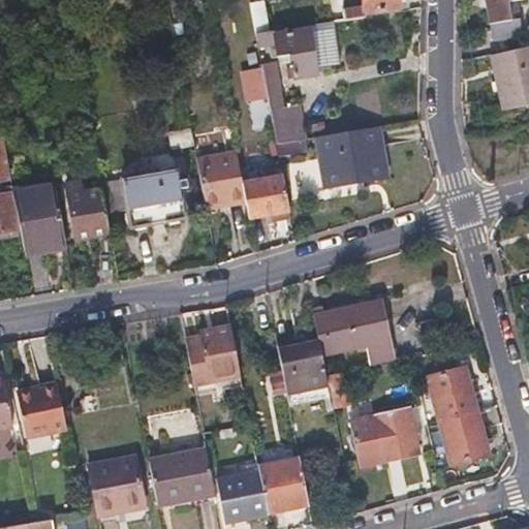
[(348,0),(352,18),(373,13),(373,8),(401,3),(400,0),(348,0)]
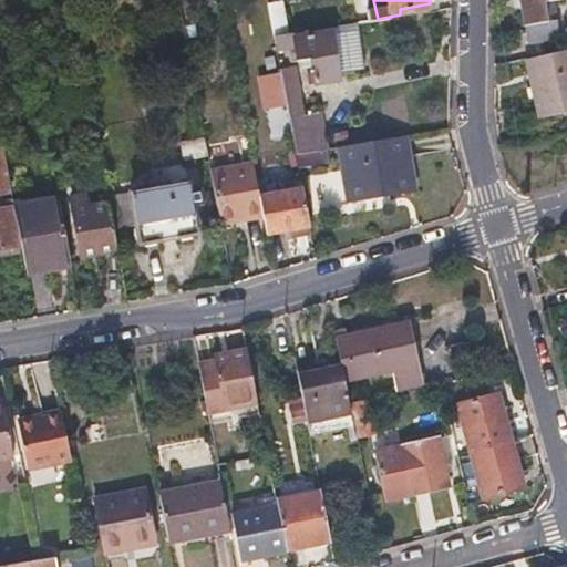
[(523,0),(532,43),(566,37),(566,13),(558,16),(555,0),(523,0)]
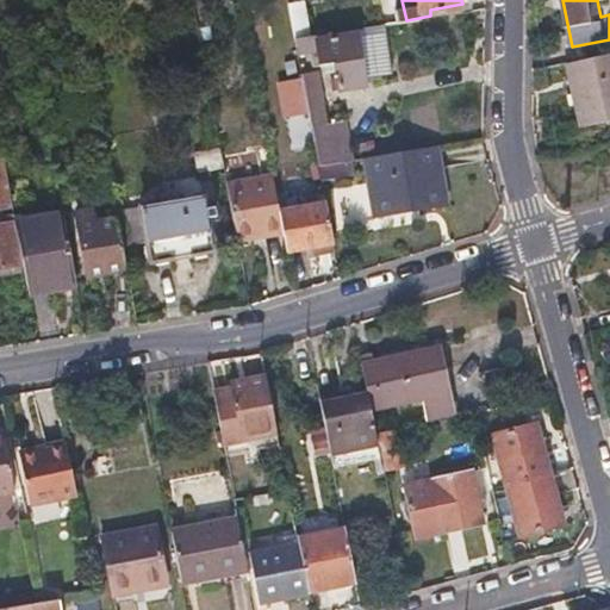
[(293,41),(309,38),(302,4),(286,7),(293,41)]
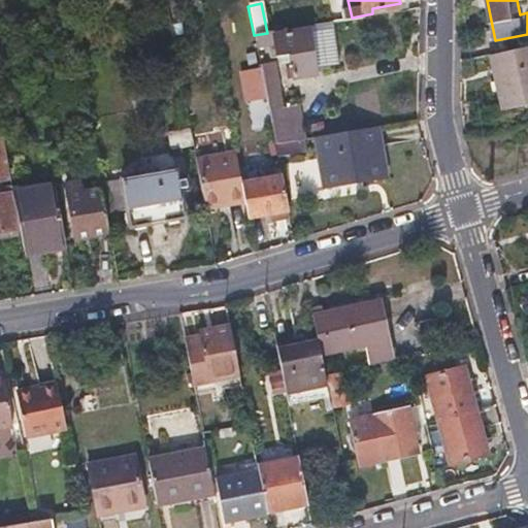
[(333,21),(309,26),(310,32),(335,28),(333,21)]
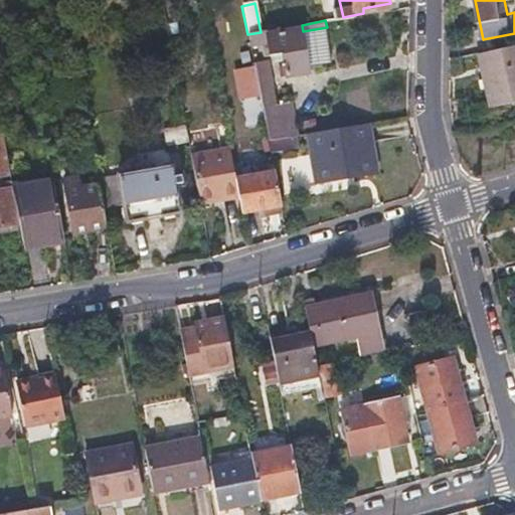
[(272,54),(274,53),(275,53),(277,59),(287,57),(290,74),(319,68),(318,65),(333,62),(327,27),(303,31),(302,25),(261,32),(247,34),(250,48),(263,46),(263,50),(271,49),(272,54)]
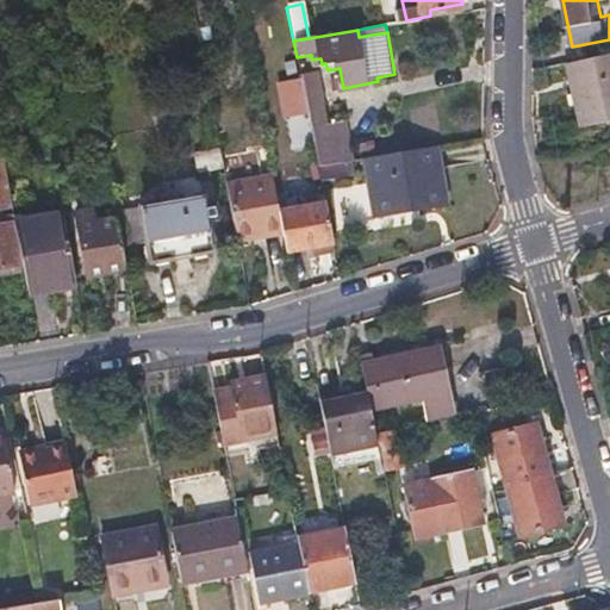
[(609,51),(568,62),(576,93),(583,125),(609,118),(609,51)]
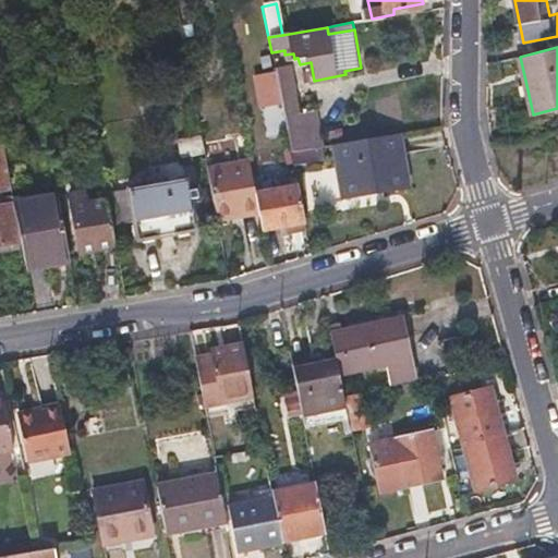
[(290,65),(275,69),(277,84),(281,105),(283,116),(299,113),(290,65)]
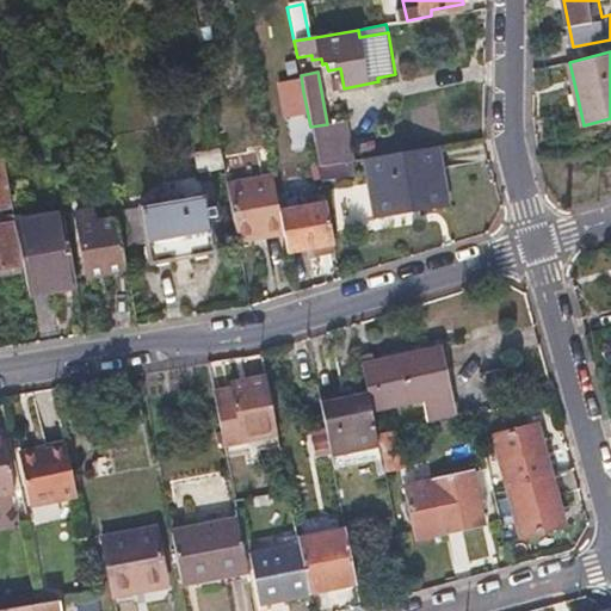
[(291,118),(308,115),(303,92),(287,96),(291,118)]
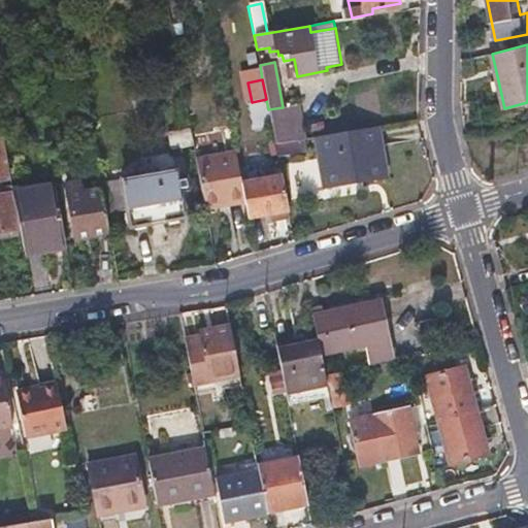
[(275,142),(290,140),(304,137),(298,104),(283,107),(268,109),(275,142)]
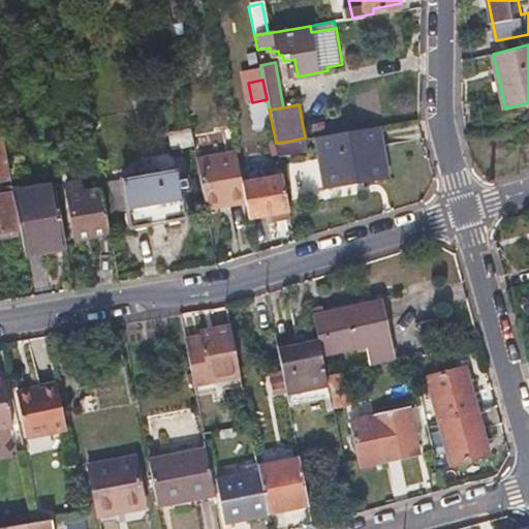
[(316,135),(321,161),(327,187),(387,176),(378,124),(316,135)]
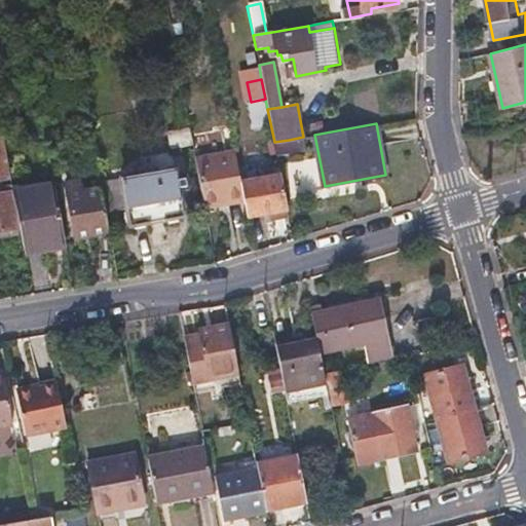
[(173,148),(192,144),(188,125),(168,129),(173,148)]
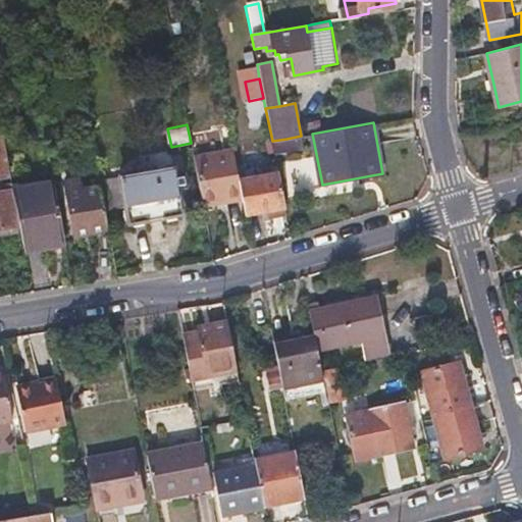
[(0,178),(13,177),(8,152),(4,127),(0,127),(0,178)]
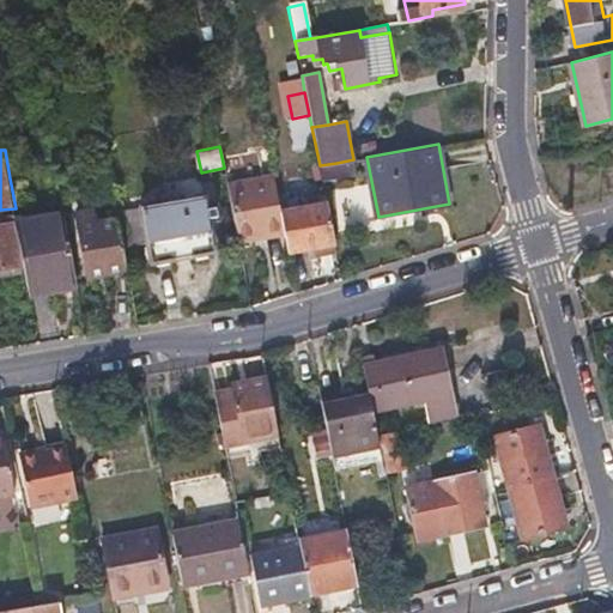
[(285,236),(280,212),(273,177),(228,187),(238,244),(285,236)]
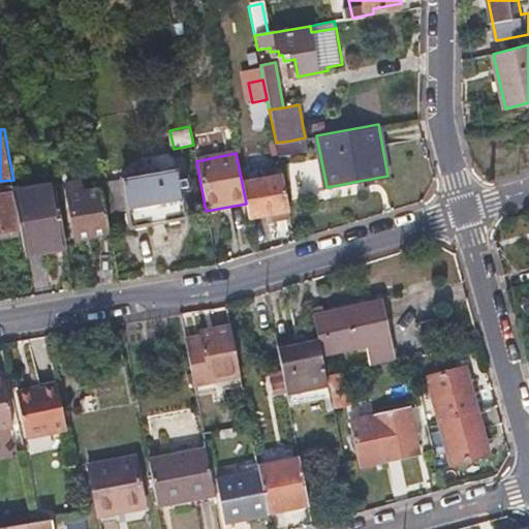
[(100,181),(105,213),(128,209),(131,229),(185,220),(176,169),(100,181)]
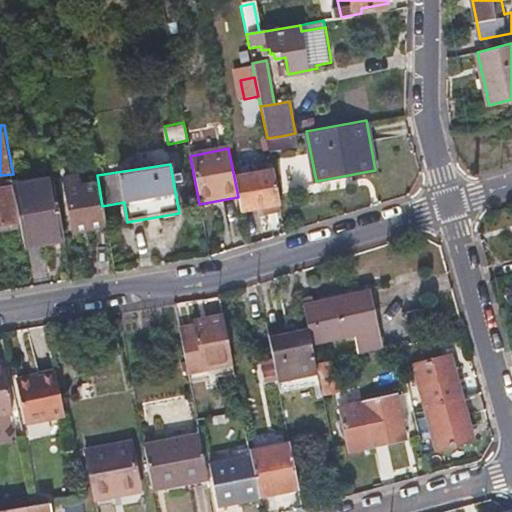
[(105,225),(102,206),(97,175),(97,174),(78,177),(76,167),(65,170),(75,230),(105,225)]
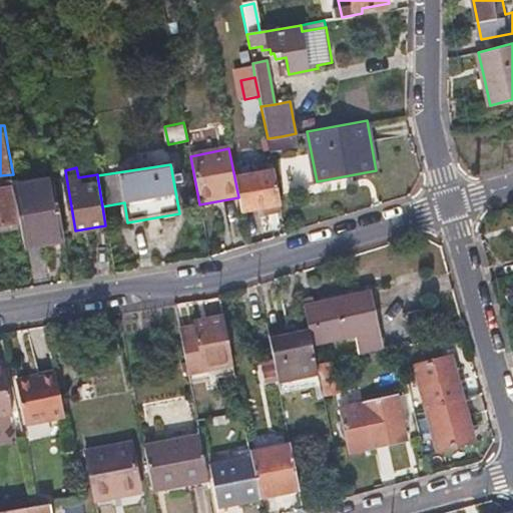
[(274,169),(234,177),(238,197),(241,212),(281,204),(274,169)]
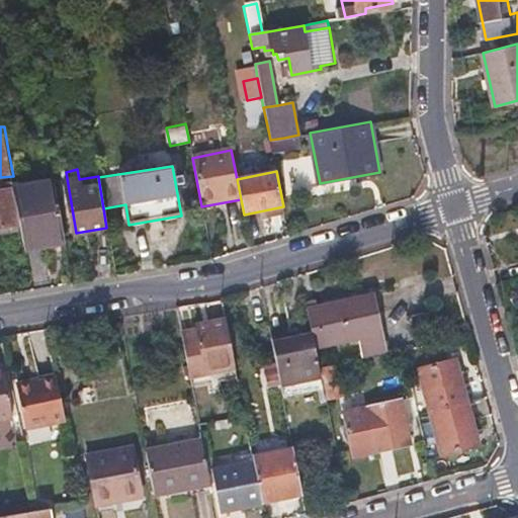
[(47,177),(29,179),(13,182),(25,250),(60,244),(47,177)]
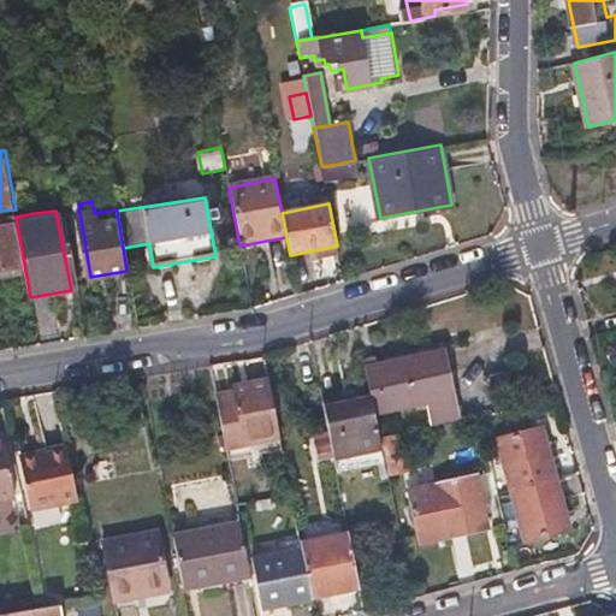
[(0,270),(4,270),(22,266),(13,223),(0,225),(0,270)]
